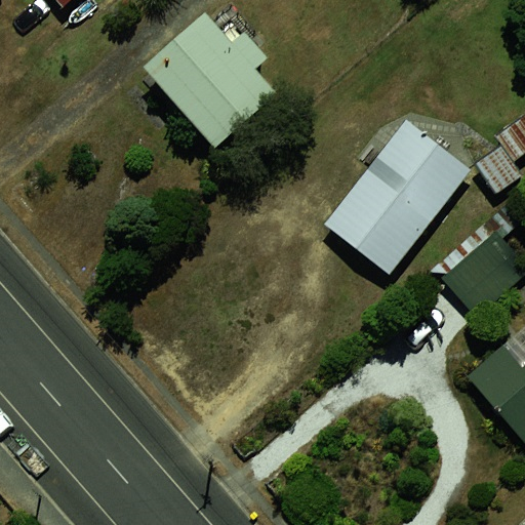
[(204,13),(145,68),(216,147),(277,92),(204,13)]
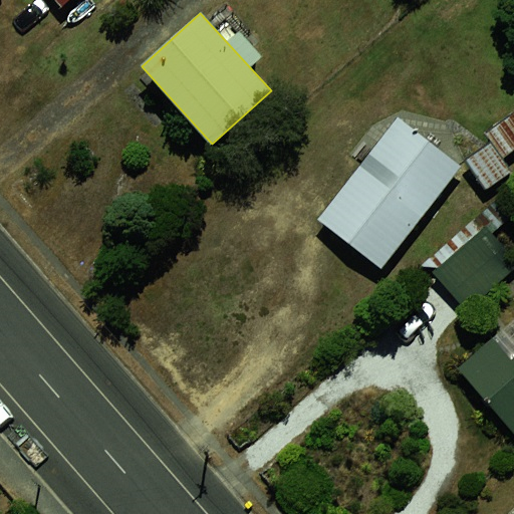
[(484,138),(462,152),(483,185),(513,164),(513,160),(510,155),(513,152),(513,103),(478,127),(484,138)]
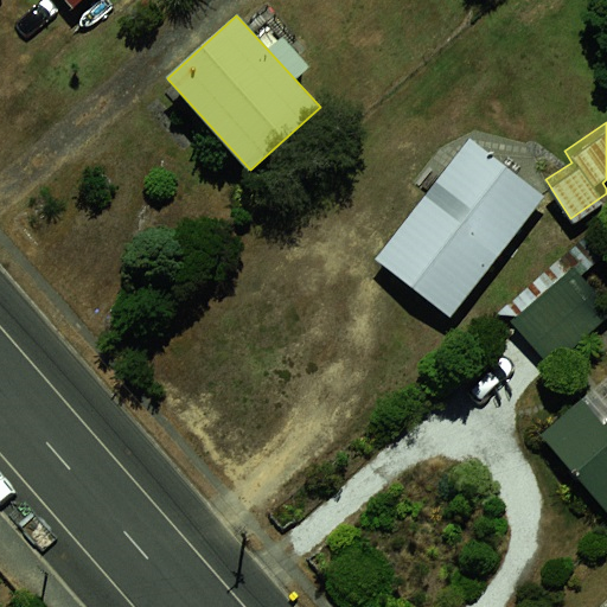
[(472,140),(378,260),(451,315),(544,196),(472,140)]
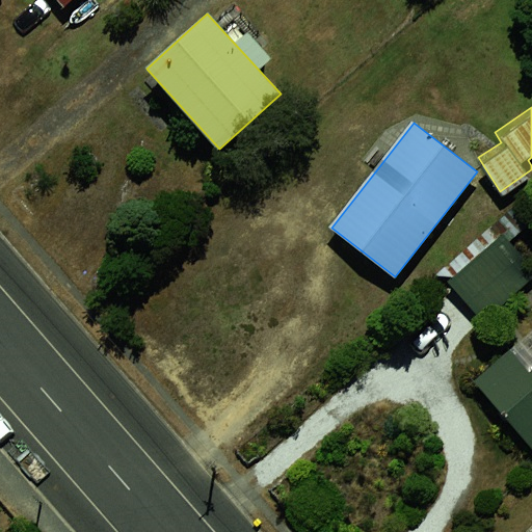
[(528,283),(494,242),(449,281),(484,320),(528,283)]
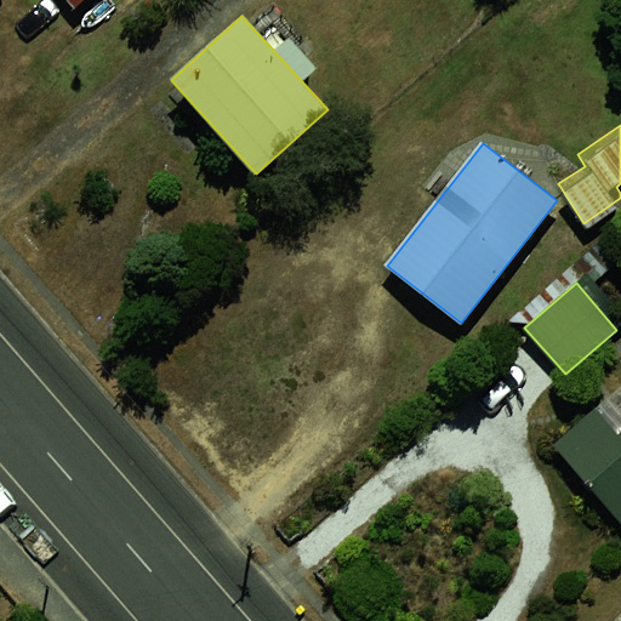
[(620,388),(597,409),(553,448),(620,524),(620,388)]
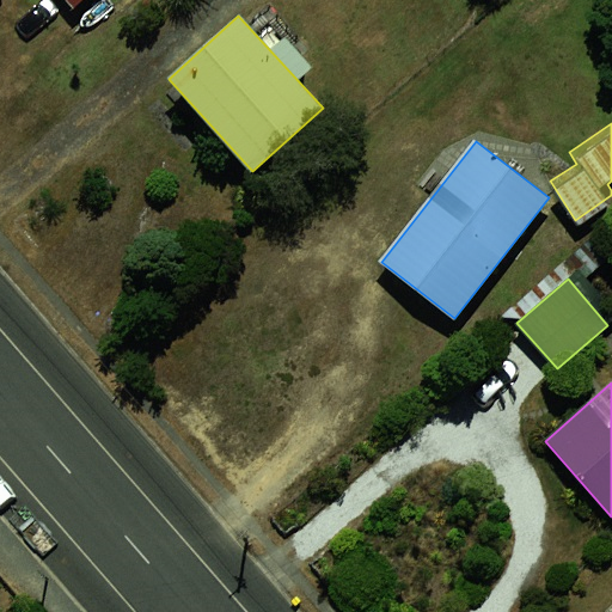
All buildings are outlined.
